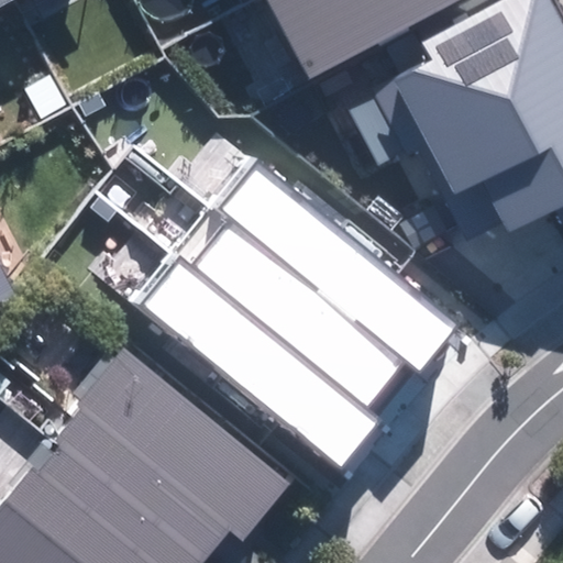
[(273,0),(315,77),(457,0),(273,0)]
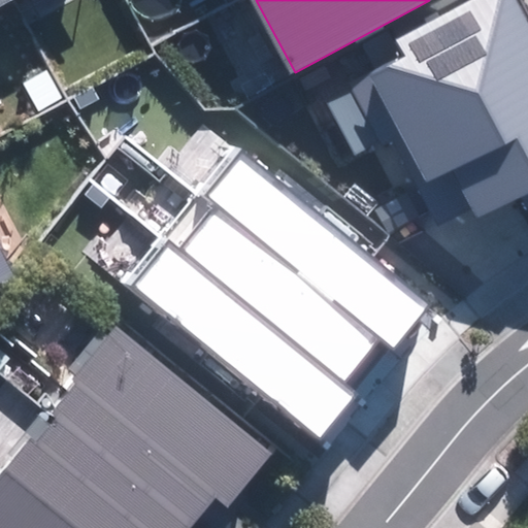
[(470,207),(476,219),(520,196),(527,210),(527,22),(516,0),(469,0),(406,34),(401,24),(365,42),(375,63),(321,93),(356,159),(394,138),(439,224),(470,207)]
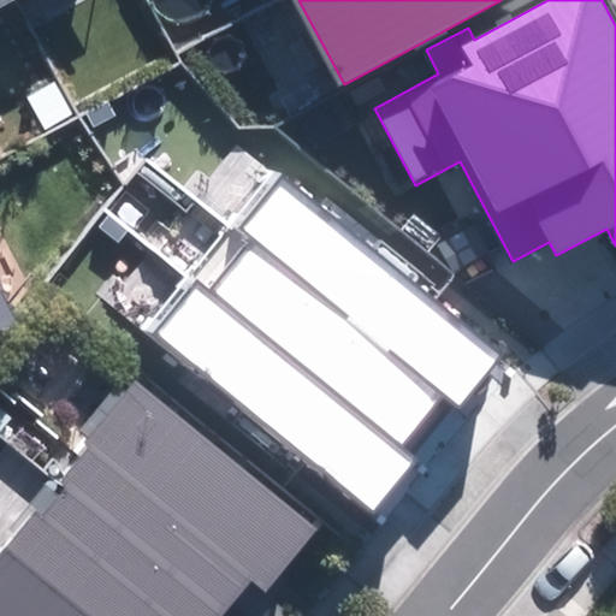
[(154,332),(375,515),(420,461),(402,446),(444,396),(457,407),(502,354),(282,172),(238,225),(253,237),(211,289),(199,279),(154,332)]
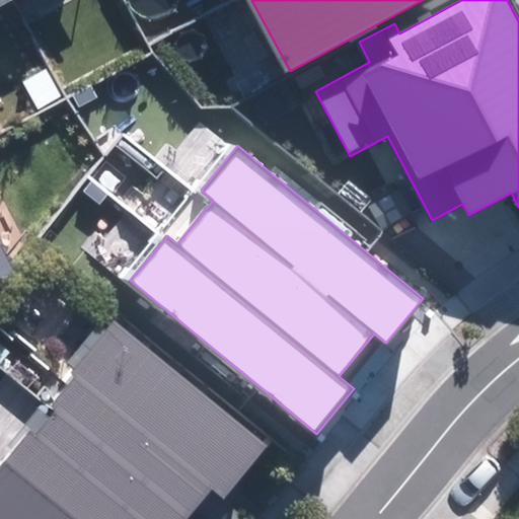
[(0,278),(13,272),(0,245),(0,278)]
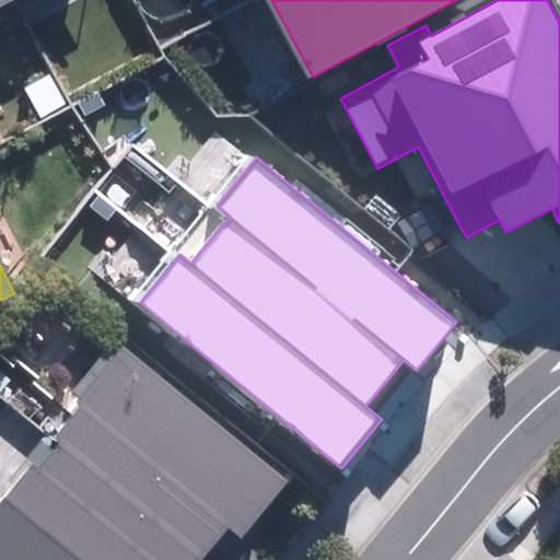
[(0,499),(0,559),(208,559),(232,532),(243,540),(290,481),(121,347),(53,432),(61,440),(37,471),(27,464),(0,499)]
